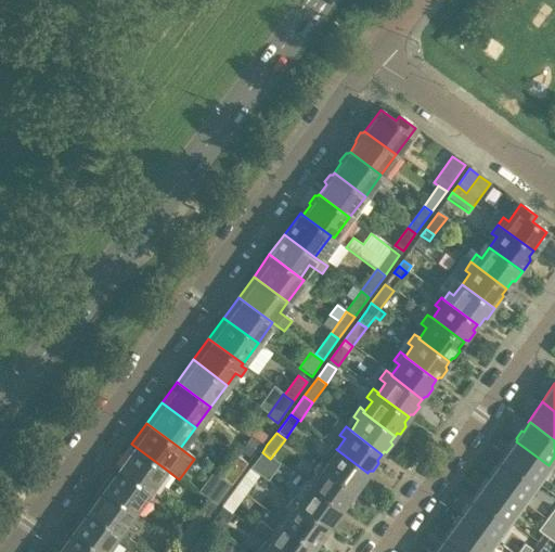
[(247,458),(258,443),(249,436),(239,451),(247,458)]
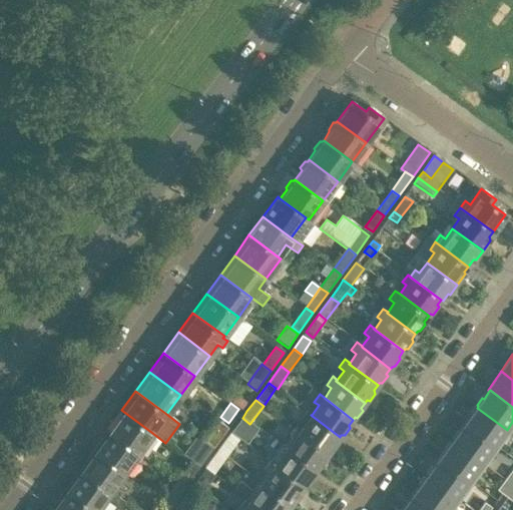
[(507,430),(477,408),(476,410),(474,408),(469,415),(471,417),(464,425),(495,447),(507,430)]
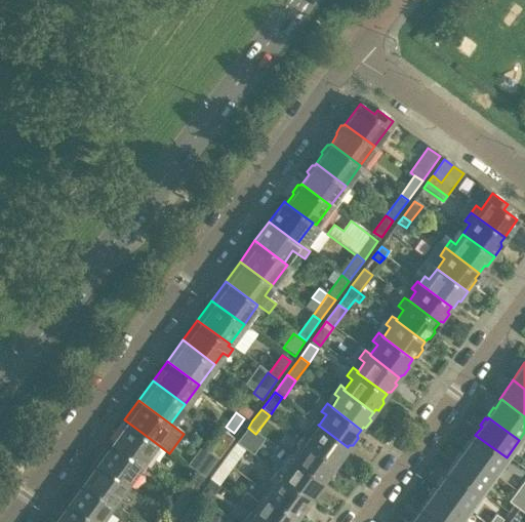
[(124,419),(109,440),(142,464),(140,464),(150,471),(156,463),(147,455),(156,443),(124,419)]
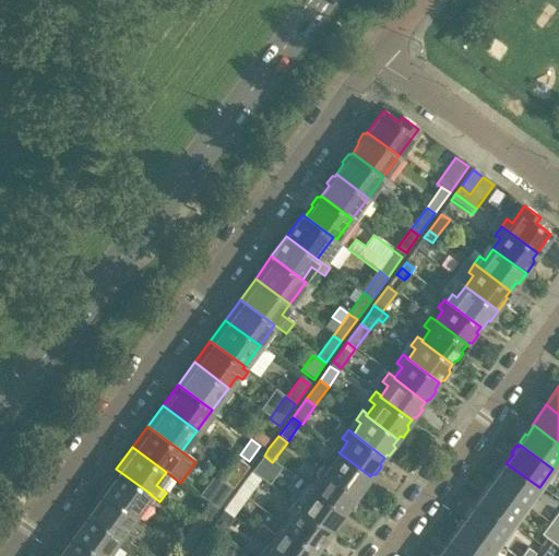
[(366,483),(370,476),(339,452),(340,452),(334,448),(329,457),(333,461),(326,470),(321,466),(320,468),(357,495),(358,493),(360,494),(367,484),(366,483)]
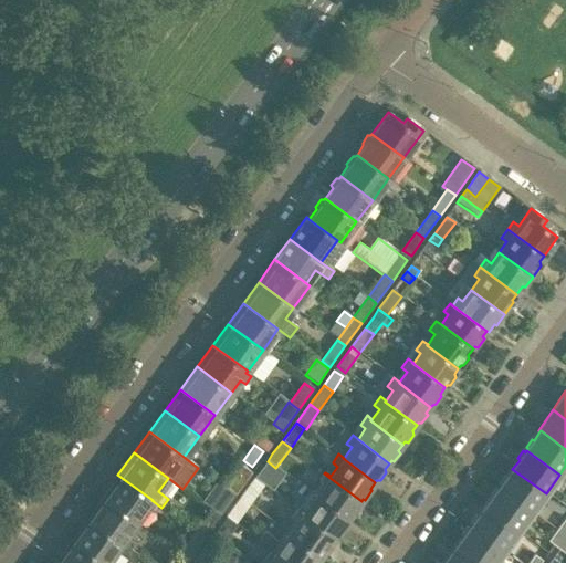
[(276,467),(275,468),(268,461),(254,480),(263,487),(276,467)]
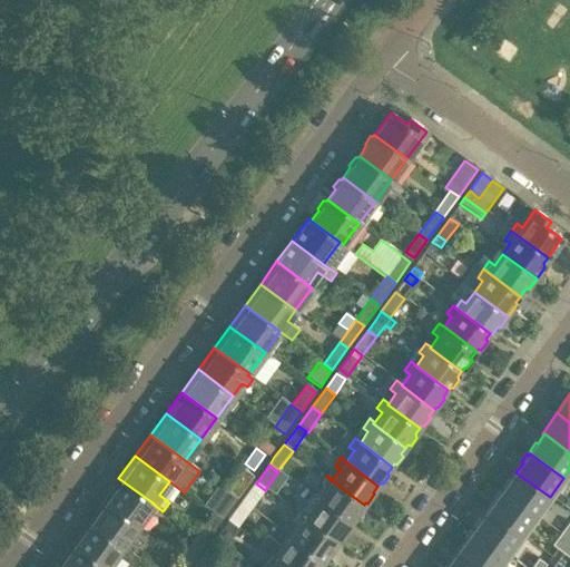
[(238,499),(253,478),(245,471),(229,494),(238,499)]
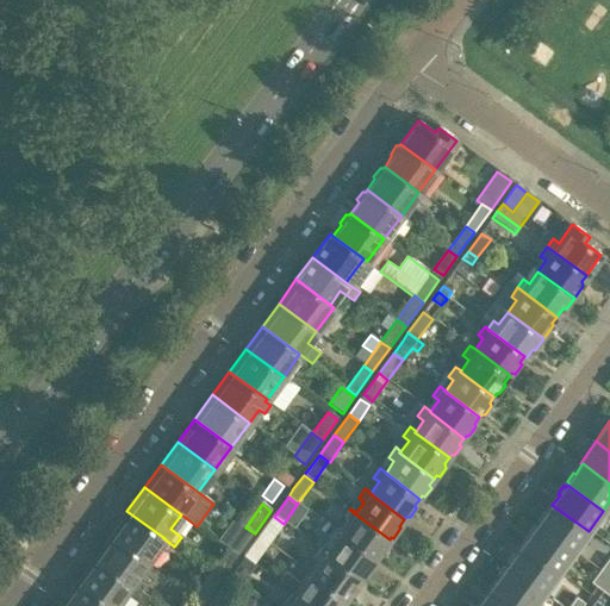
[(573,553),(589,531),(552,505),(545,516),(542,514),(536,522),(539,524),(537,525),(573,553)]
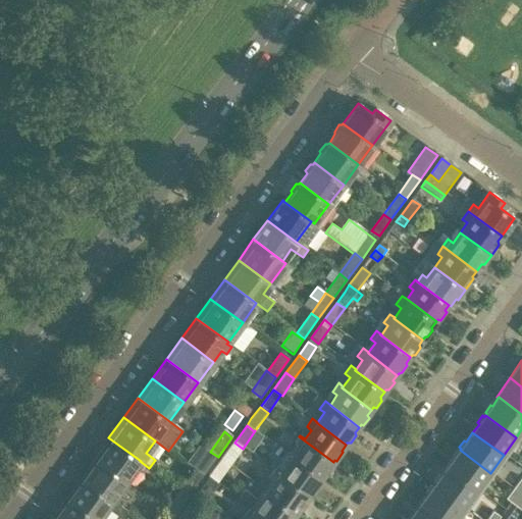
[(288,453),(286,455),(320,479),(322,476),(325,477),(329,471),(328,468),(333,462),(299,436),(294,444),(299,448),(292,457),(288,453)]
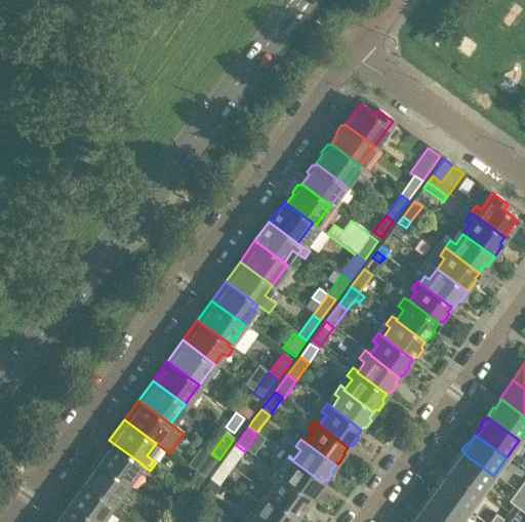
[(127,483),(142,464),(109,440),(94,459),(127,483)]
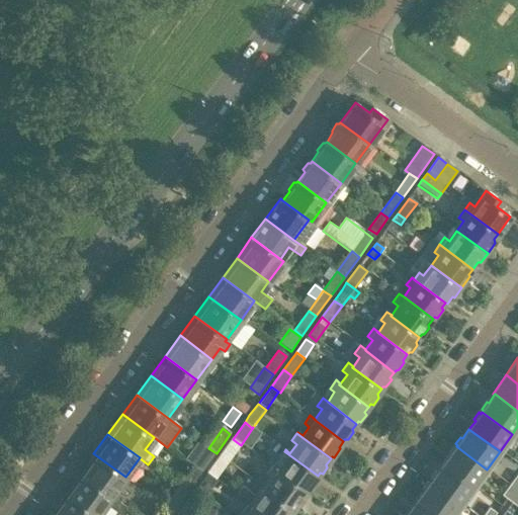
[(228,462),(241,445),(233,439),(220,456),(228,462)]
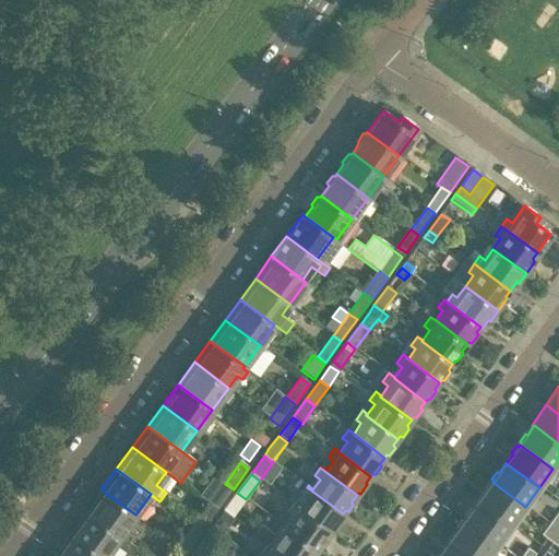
[(525,507),(492,482),(491,484),(489,483),(484,491),(485,492),(478,501),(511,525),(525,507)]
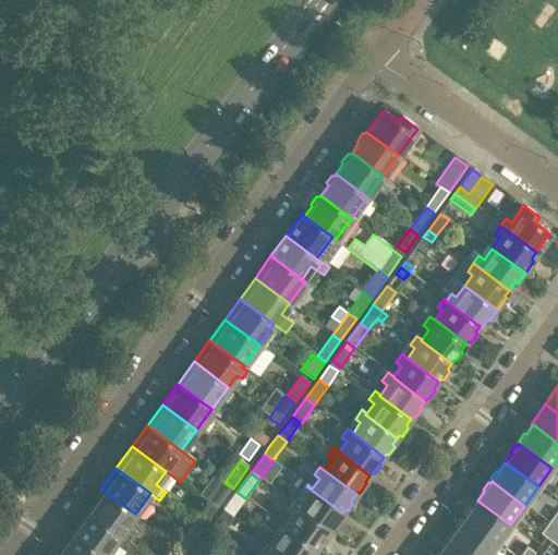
[(338,518),(342,513),(306,486),(301,494),(305,497),(298,507),(293,504),(292,505),(329,531),(330,529),(334,529),(340,521),(338,518)]
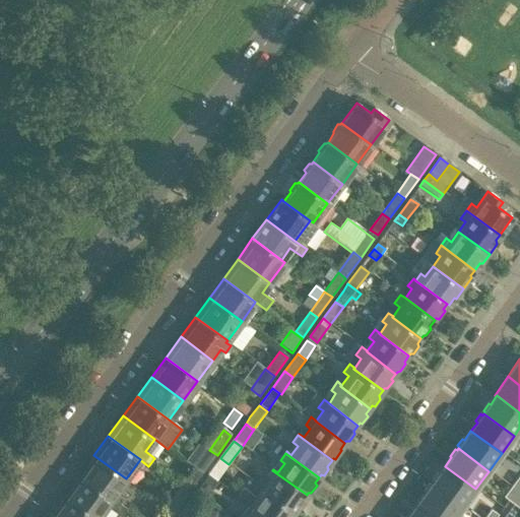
[(111,498),(126,478),(93,455),(79,475),(111,498)]
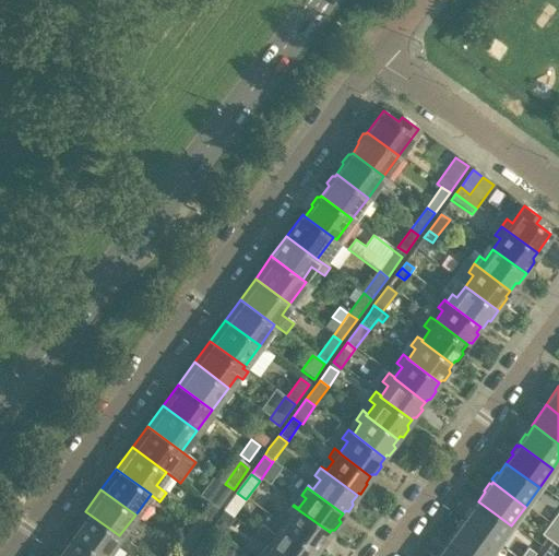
[(232,519),(246,499),(237,493),(223,512),(232,519)]
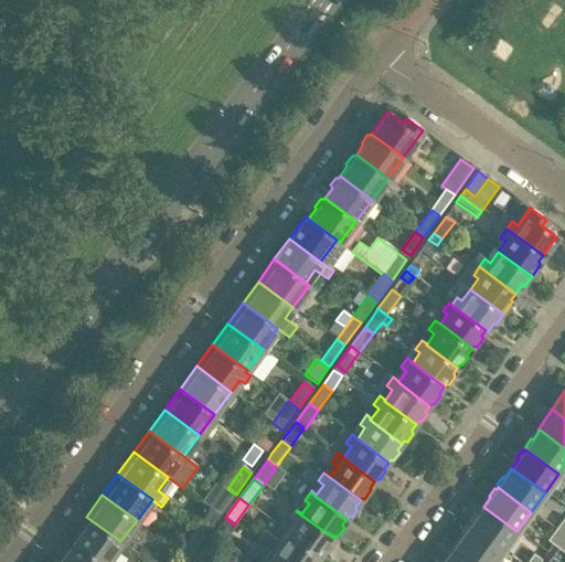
[(220,499),(212,509),(221,516),(227,506),(220,499)]
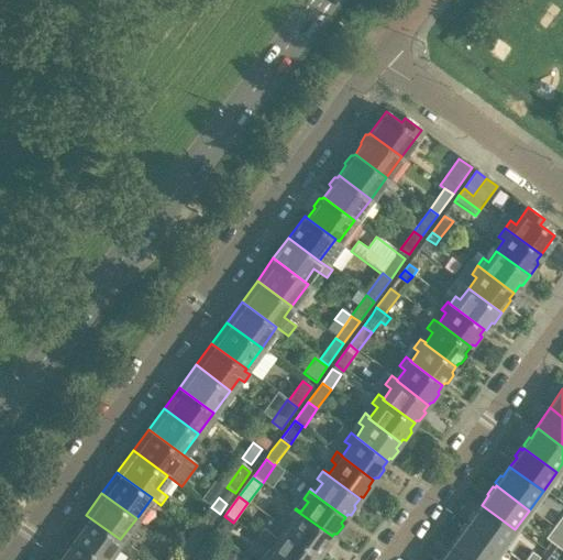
[(515,529),(482,505),(475,515),(473,513),(467,520),(470,523),(467,524),(501,549),(515,529)]
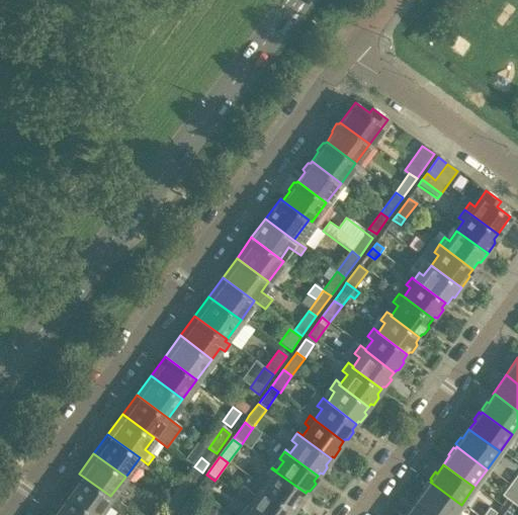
[(187,493),(202,473),(194,466),(187,477),(182,473),(174,484),(178,487),(187,493)]
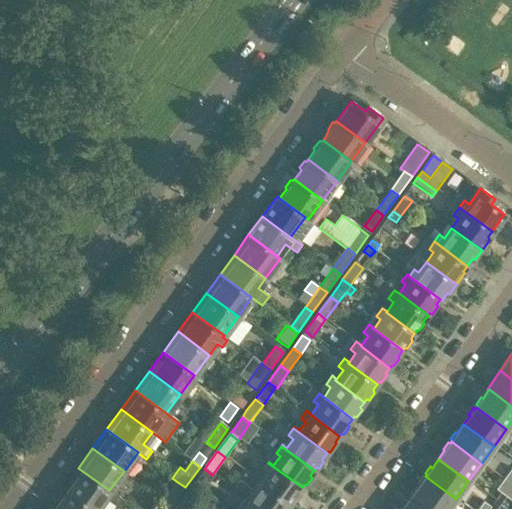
[(298,493),(302,487),(268,463),(264,469),(268,472),(260,483),(291,505),(299,495),(298,493)]
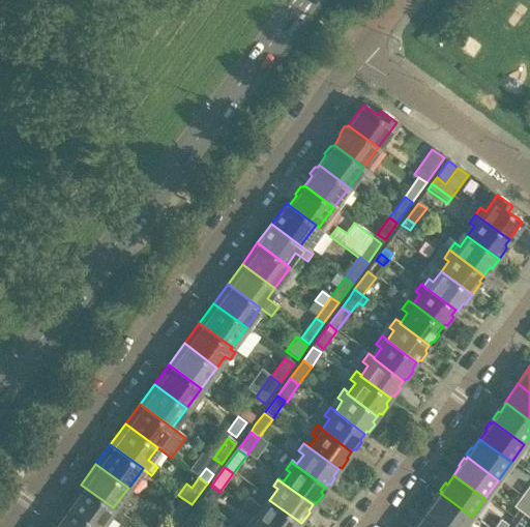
[(81,485),(66,504),(97,526),(99,526),(107,516),(120,526),(125,526),(130,520),(113,507),(81,485)]
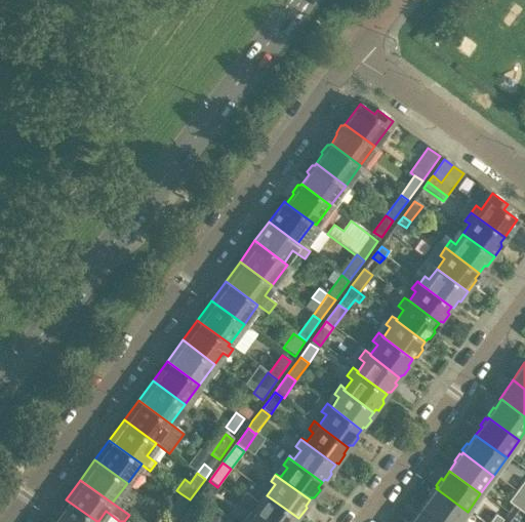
[(524,495),(524,481),(516,492),(524,497),(524,495)]
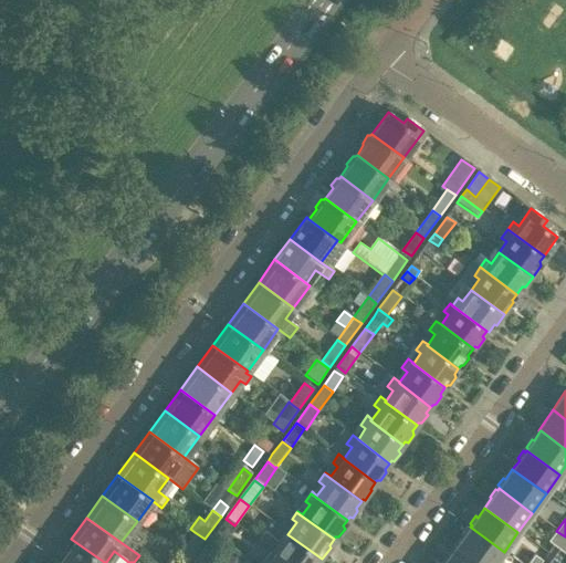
[(222,542),(232,528),(223,521),(213,535),(221,542),(222,542)]
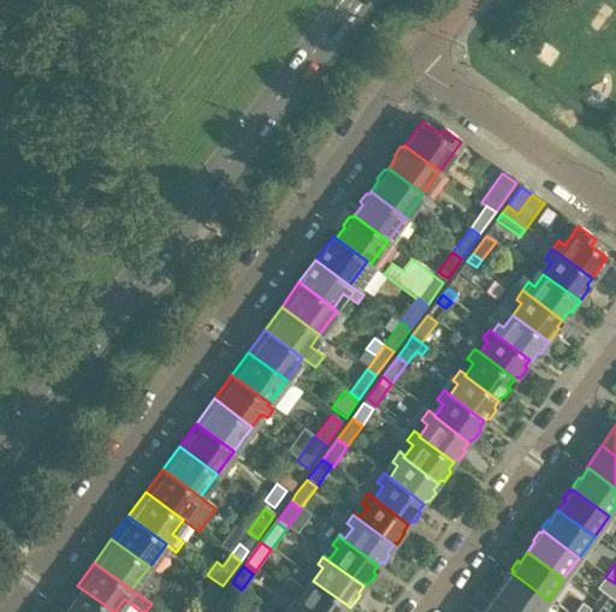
[(539,611),(549,600),(511,572),(510,575),(508,574),(502,582),(504,583),(497,594),(521,611),(539,611)]
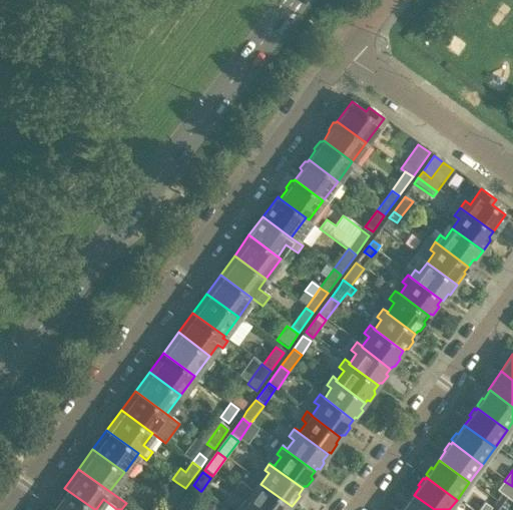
[(504,481),(496,491),(504,497),(512,486),(504,481)]
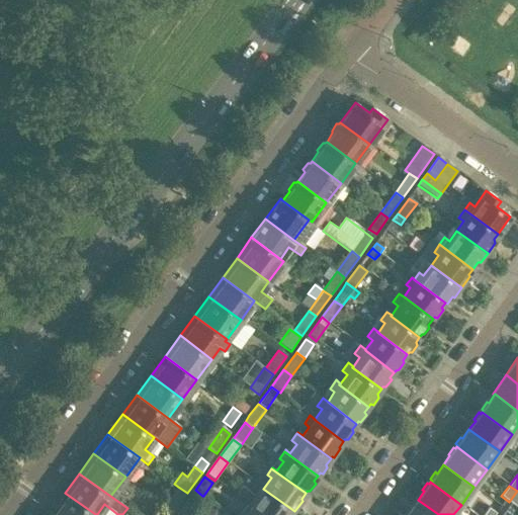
[(164,507),(173,513),(187,493),(178,487),(164,507)]
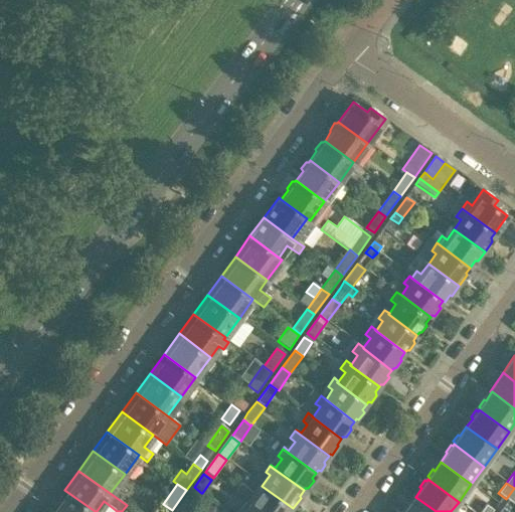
[(249,502),(263,511),(290,511),(293,508),(262,486),(254,495),(239,484),(233,491),(245,499),(244,501),(248,504),(249,502)]
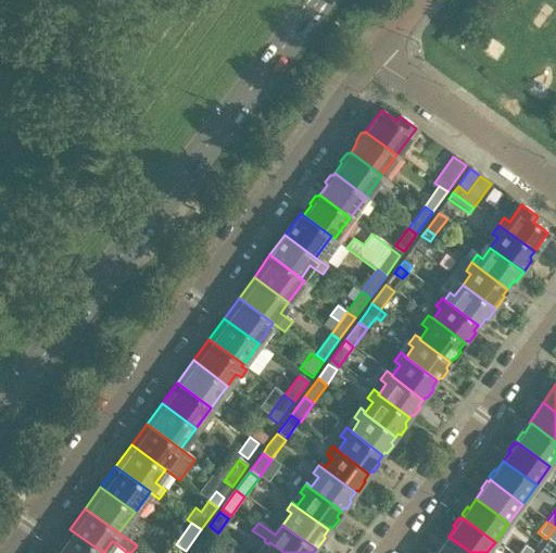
[(210,526),(197,543),(205,550),(217,532),(210,526)]
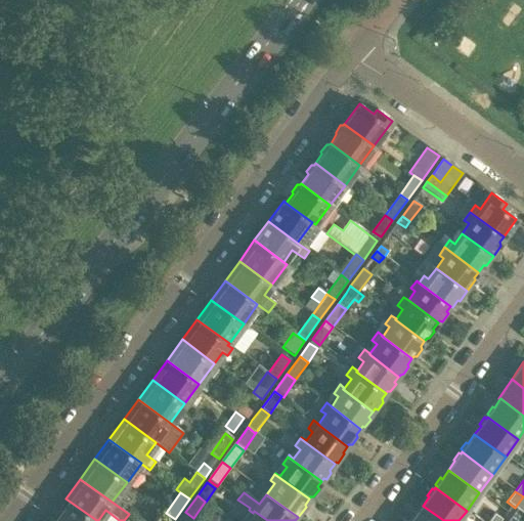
[(515,508),(522,513),(523,510),(523,497),(523,496),(515,508)]
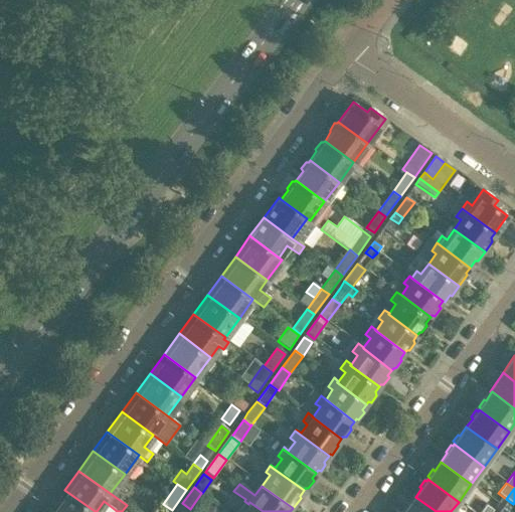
[(64,490),(49,510),(51,511),(95,511),(64,490)]
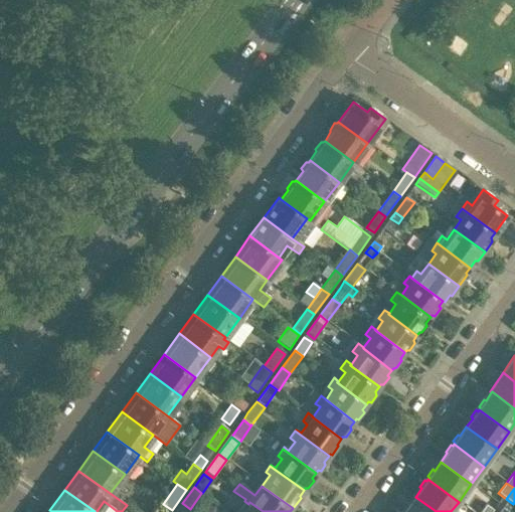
[(436,511),(415,497),(404,511),(436,511)]
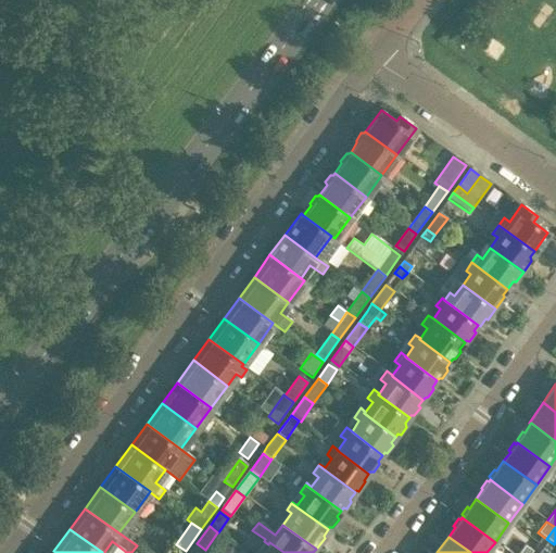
[(283,552),(269,542),(268,544),(263,552),(261,552),(257,550),(255,552),(283,552)]
